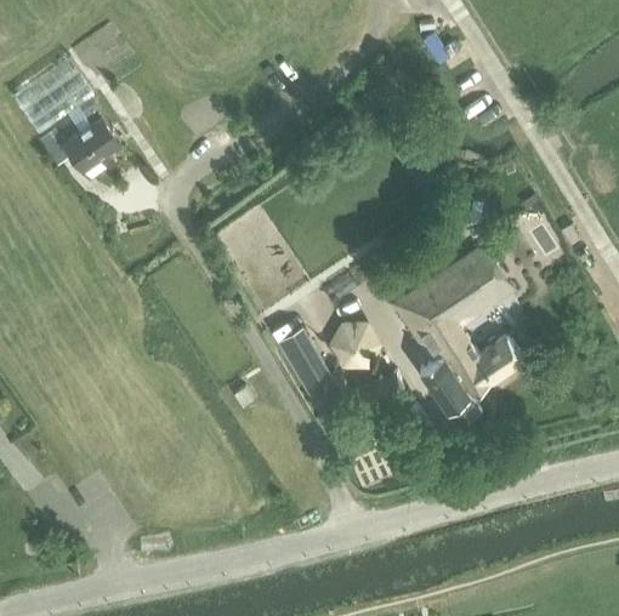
[(90,102),(87,98),(94,95),(68,58),(12,97),(38,133),(68,113),(71,117),(81,132),(63,144),(54,131),(39,141),(55,165),(71,155),(80,169),(87,180),(112,163),(104,153),(118,143),(101,118),(90,102)]
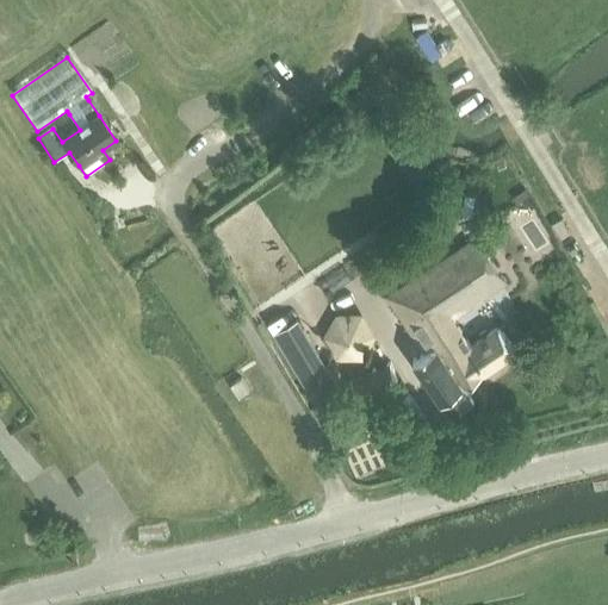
[(385,298),(422,354),(410,362),(451,419),(460,422),(469,416),(471,406),(459,387),(460,387),(513,351),(496,329),(467,349),(450,319),(504,285),(473,242),(385,298)]
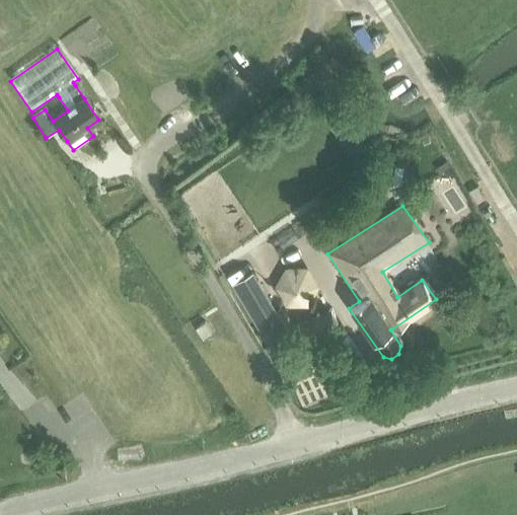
[(307,269),(283,269),(273,288),(285,309),(307,309),(317,288),(307,269)]
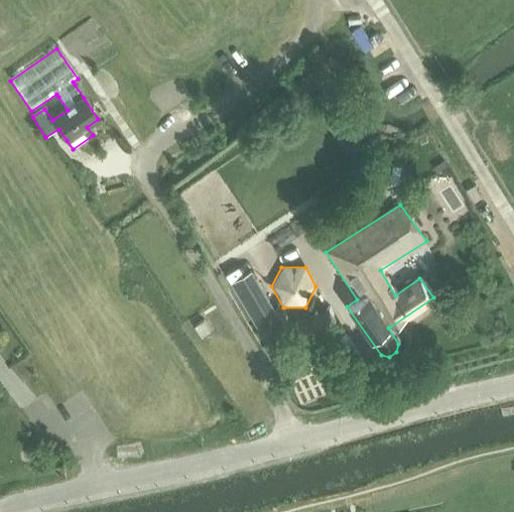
[(289,340),(250,272),(228,284),(269,352),(289,340)]
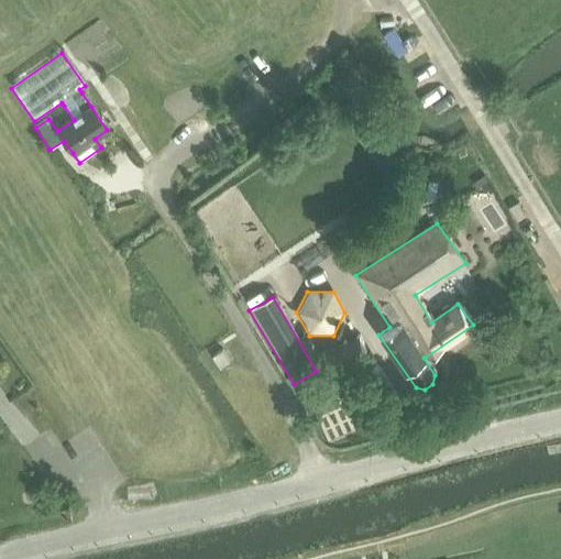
[(329,370),(364,355),(358,338),(322,353),(329,370)]
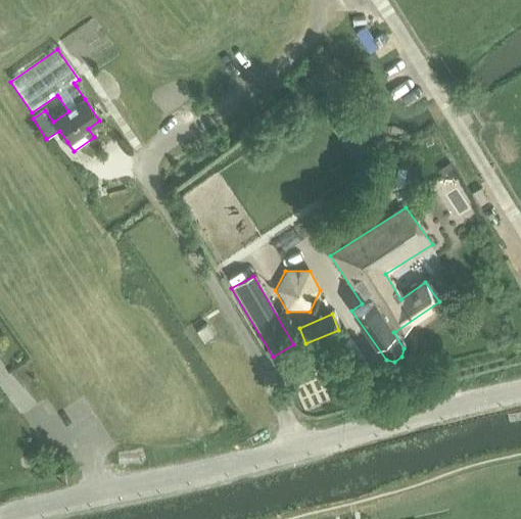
[(205,328),(196,333),(203,343),(211,338),(205,328)]
